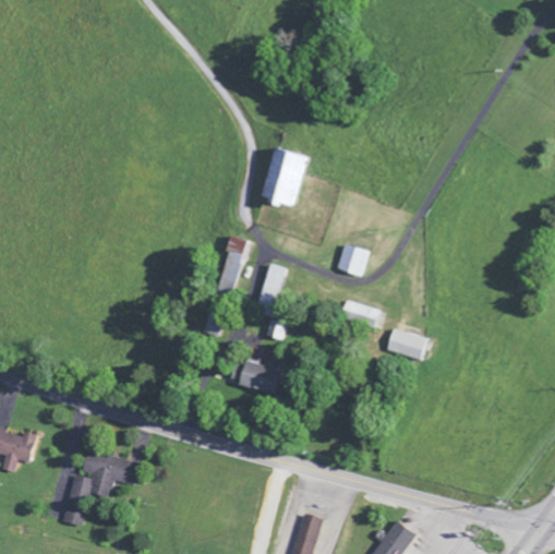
[(276,146),(261,196),(293,207),(310,157),(276,146)]
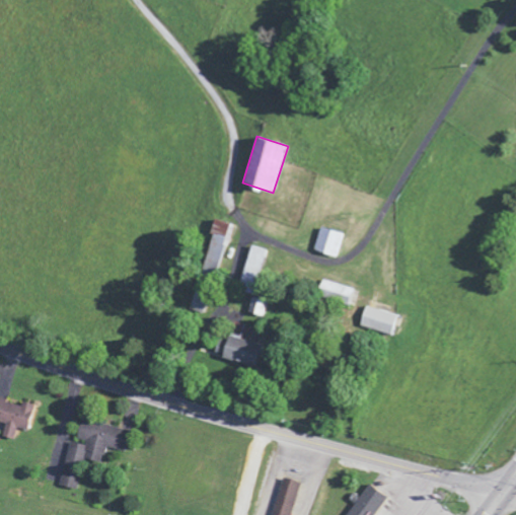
[(211,232),(219,234),(216,248),(223,250),(229,221),(214,218),(211,232)]
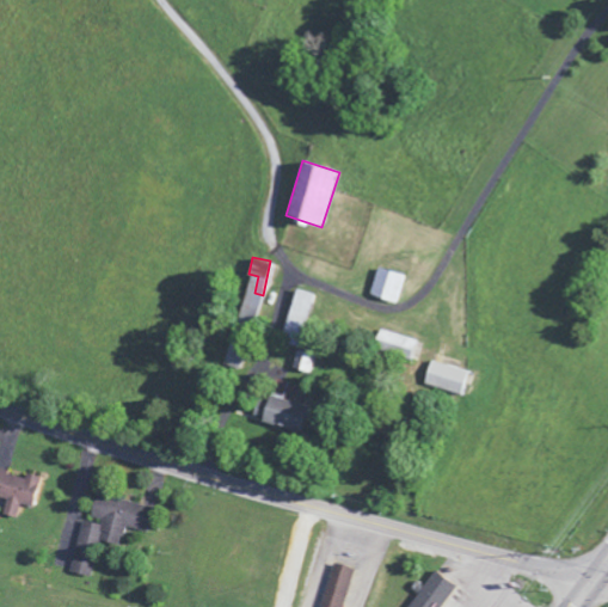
[(369,294),(397,301),(405,274),(376,265),(369,294)]
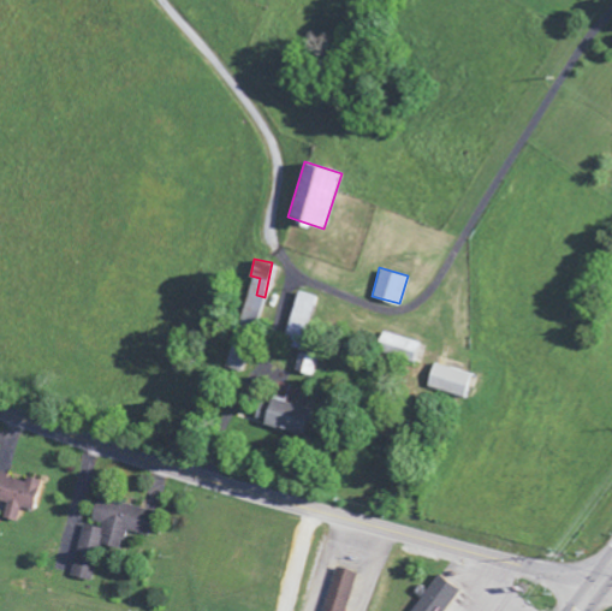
[(316,295),(298,290),(285,334),(303,339),(316,295)]
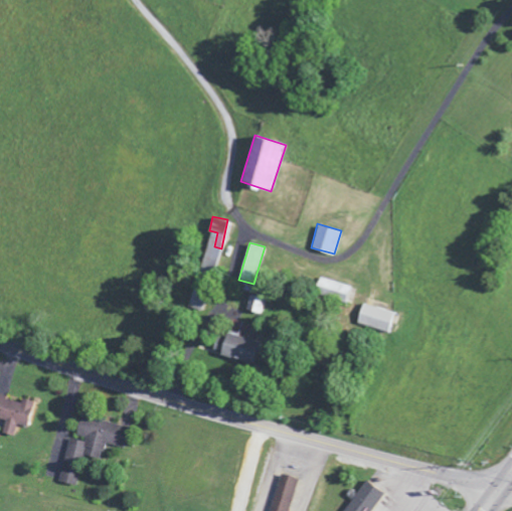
[(202,266),(217,268),(220,250),(205,247),(202,266)]
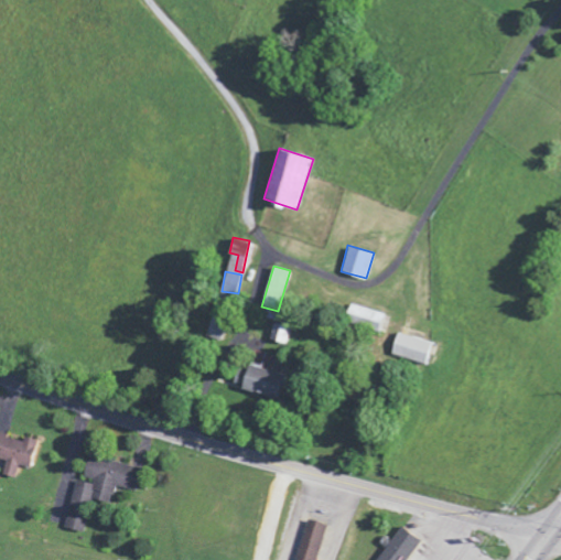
[(223,338),(230,314),(214,309),(206,333),(223,338)]
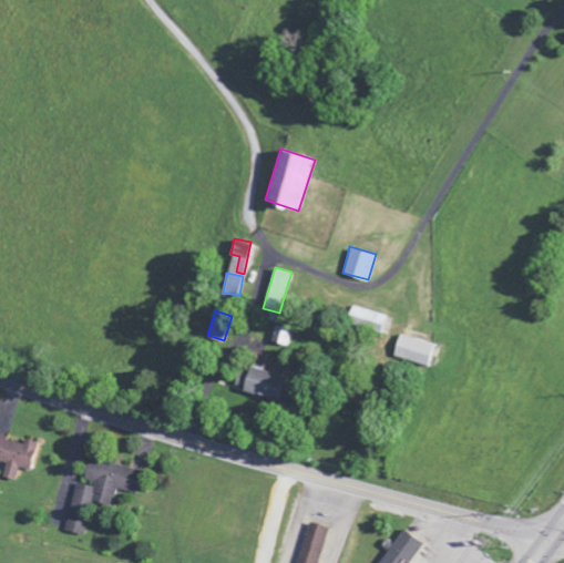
[(290,344),(296,327),(279,323),(274,339),(290,344)]
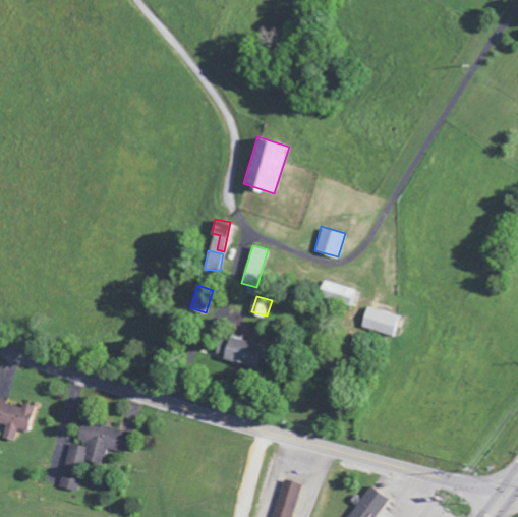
[(401,316),(368,306),(362,326),(395,336),(401,316)]
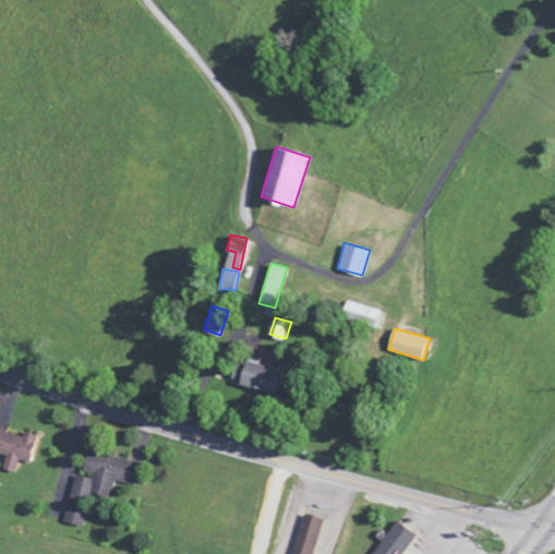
[(278,350),(258,345),(252,365),(240,362),(236,380),(284,395),(290,370),(274,365),(278,350)]
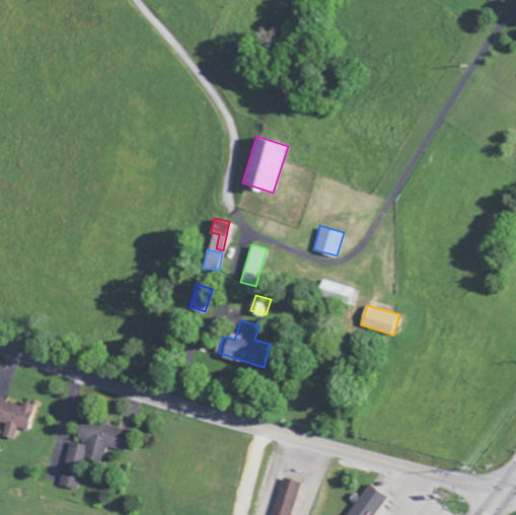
[(1,436),(12,438),(14,426),(29,429),(33,402),(20,400),(20,401),(0,398),(0,420),(4,421),(1,436)]
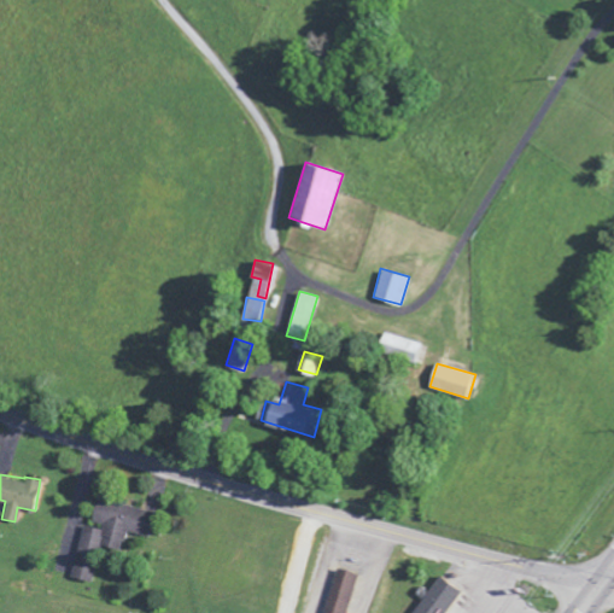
[(69,576),(89,581),(98,544),(122,549),(126,531),(151,536),(156,511),(97,498),(91,525),(80,523),(69,576)]
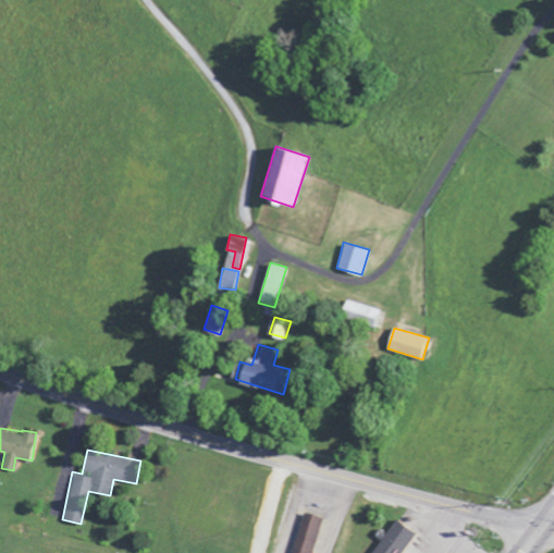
[(310,552),(320,516),(300,512),(290,552),(310,552)]
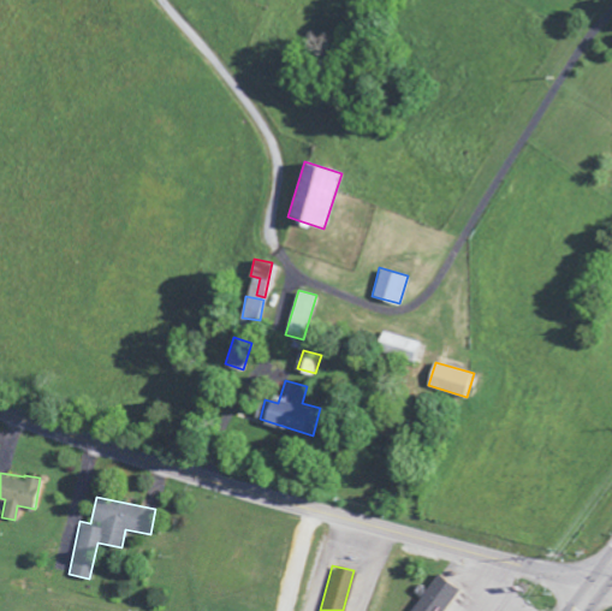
[(441,610),(458,589),(438,573),(408,610),(441,610)]
